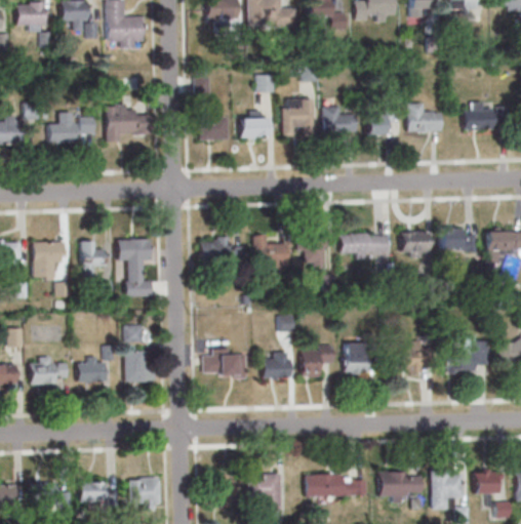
[(126,0),(108,0),(108,41),(118,41),(118,48),(144,48),(144,17),(126,17),(126,0)]
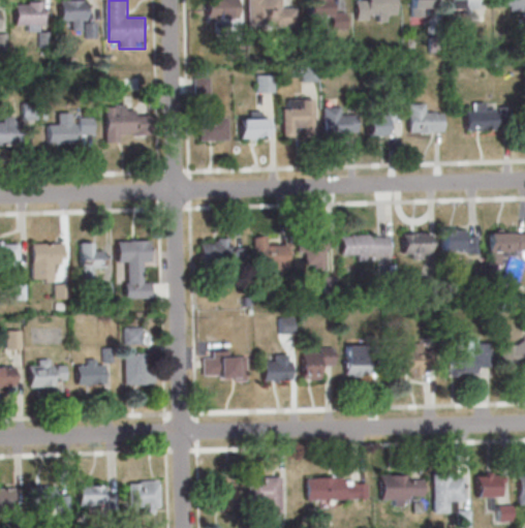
[(227,0),(232,18),(244,14),(240,0),(227,0)]
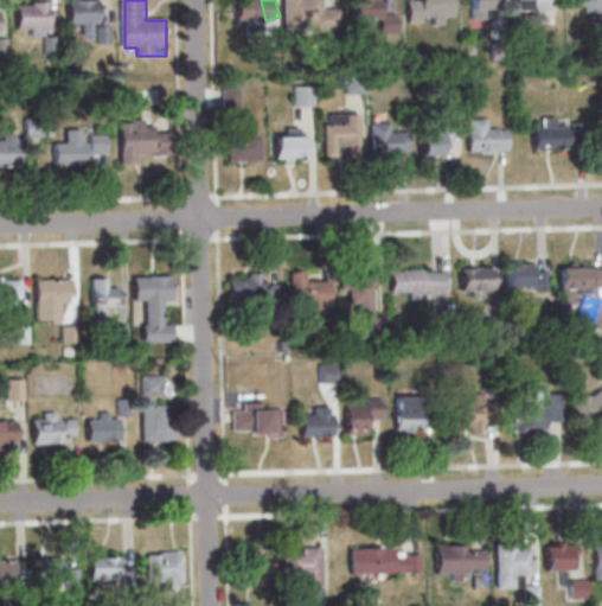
[(327,0),(287,0),(288,32),(344,31),(343,8),(327,8),(327,0)]
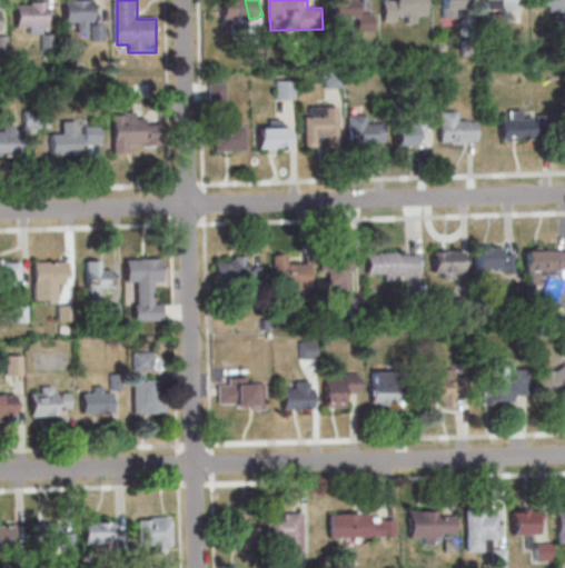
[(374,16),(359,16),(359,0),(333,0),(333,20),(362,20),(362,26),(374,26),(374,16)]
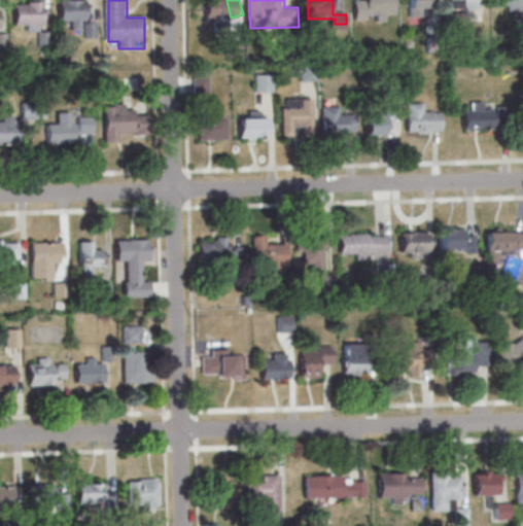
[(397,0),(367,0),(357,0),(357,21),(397,21),(397,0)]
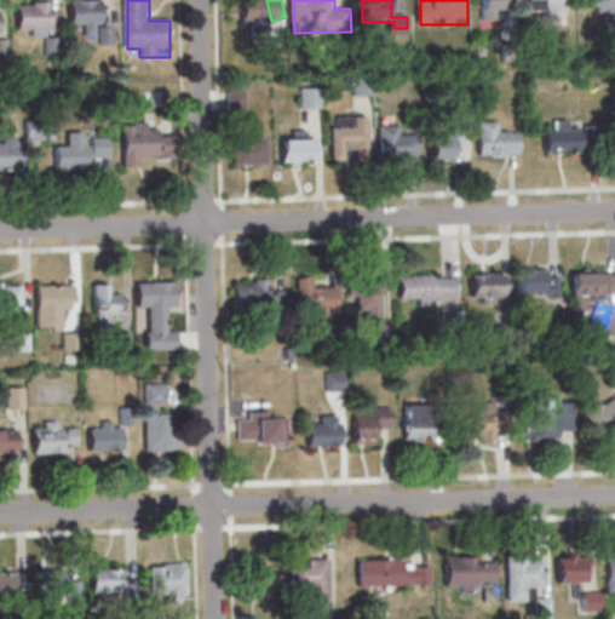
[(511,0),(484,0),(486,21),(511,21),(511,0)]
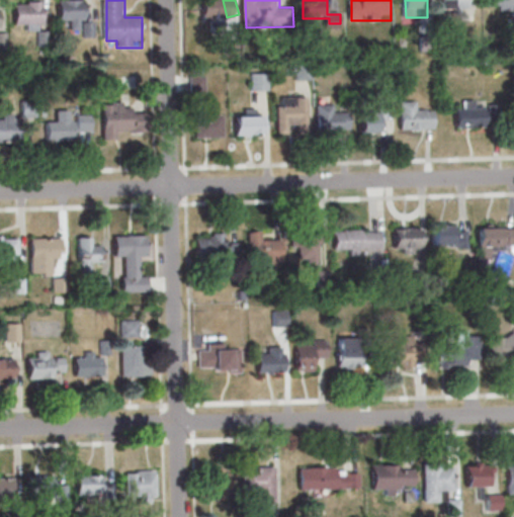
[(441,0),(441,9),(474,9),(473,0),(441,0)]
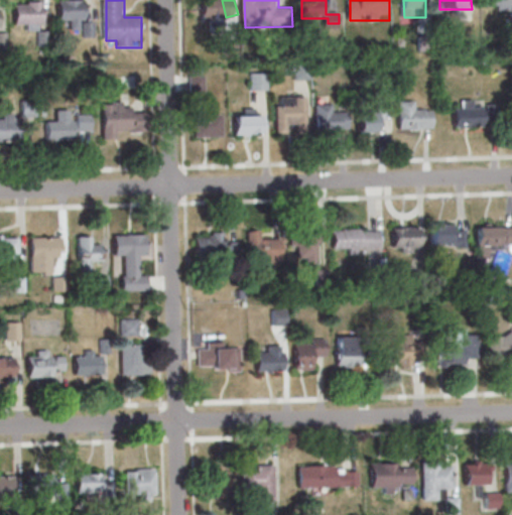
[(511,0),(487,0),(487,10),(511,10),(511,0)]
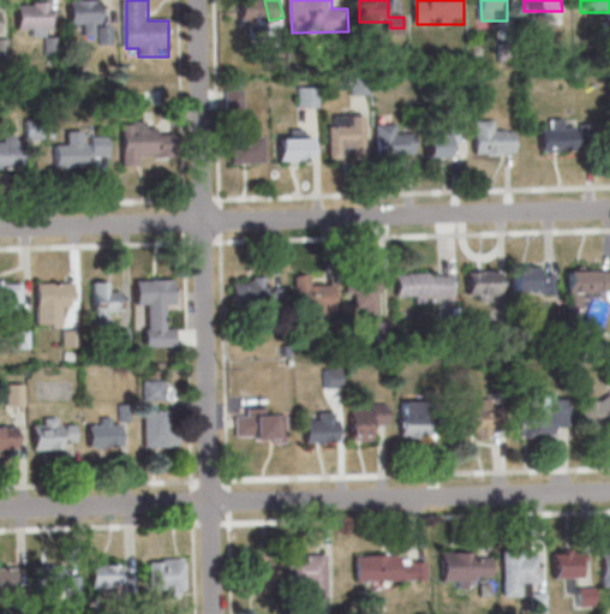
[(72,1),(72,25),(84,25),(84,36),(102,36),(102,1),(72,1)]
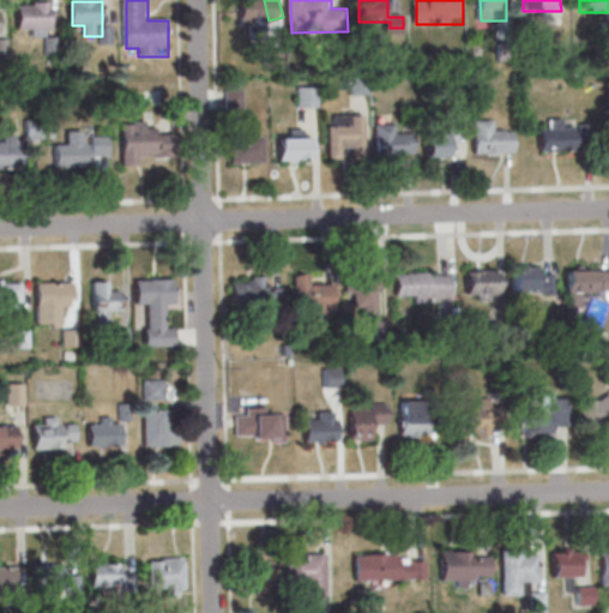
[(54,2),(19,2),(19,26),(31,26),(31,36),(54,36),(54,2)]
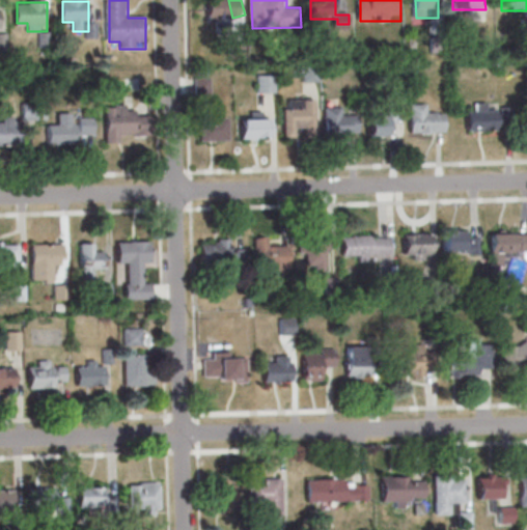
[(306,82),(321,82),(321,67),(306,67),(306,82)]
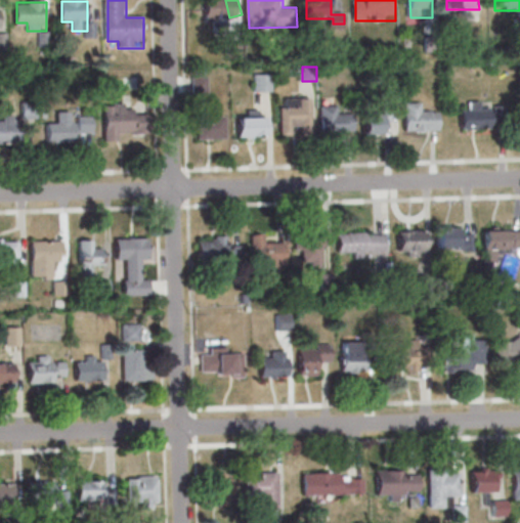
[(274,93),(274,75),(257,75),(257,93),(274,93)]
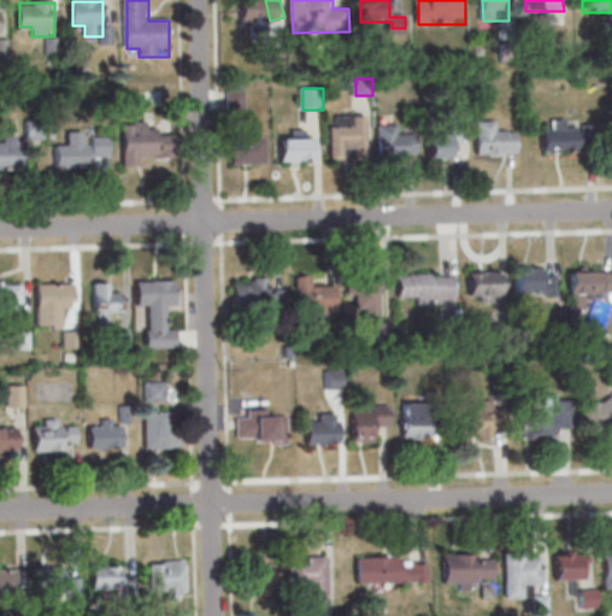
[(247,107),(248,92),(231,92),(231,107),(247,107)]
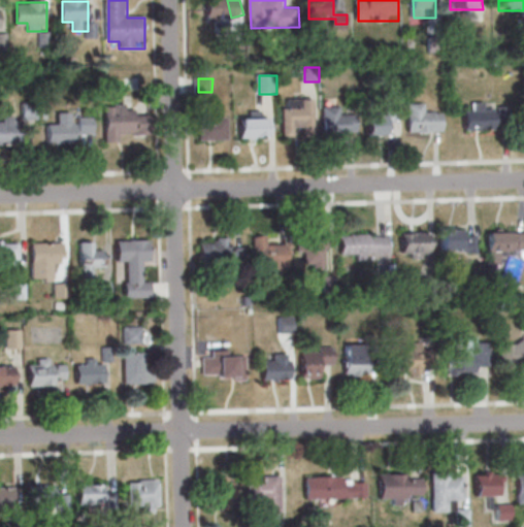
[(297,137),(297,129),(306,129),(306,135),(316,135),(316,100),(285,100),(285,137),(297,137)]
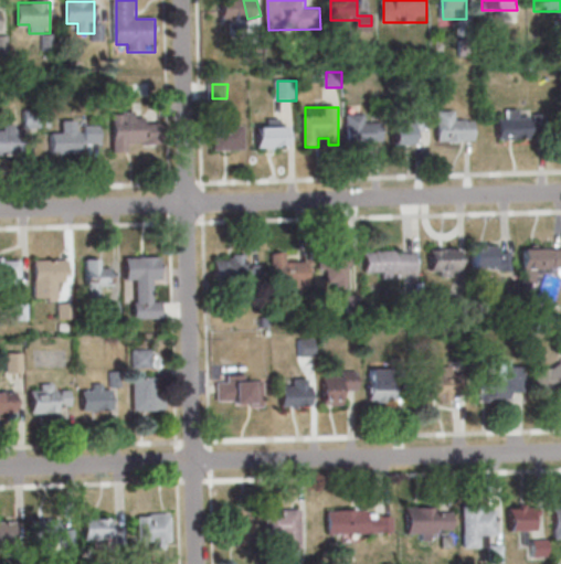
[(531,140),(531,110),(508,110),(508,115),(499,115),(499,140),(531,140)]
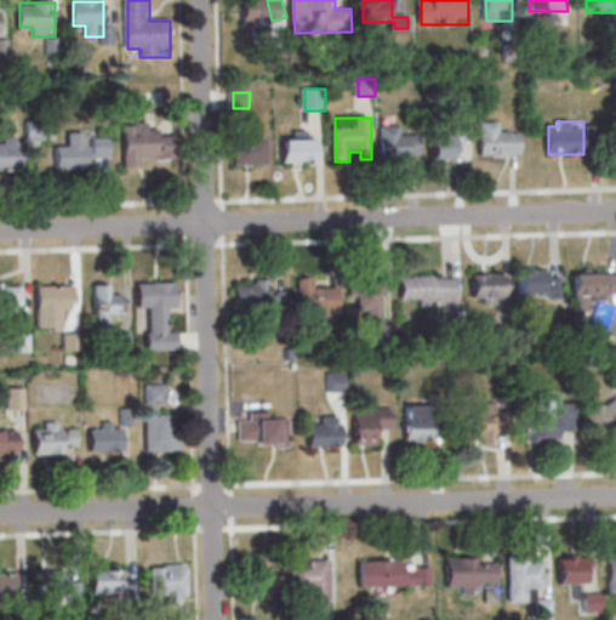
[(508,123),(482,123),(482,158),(523,158),(523,134),(508,134),(508,123)]
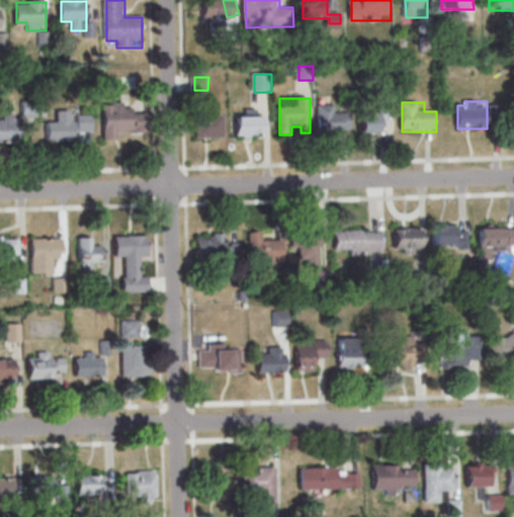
[(105,103),(106,141),(119,141),(119,132),(150,132),(150,112),(125,112),(125,103),(105,103)]
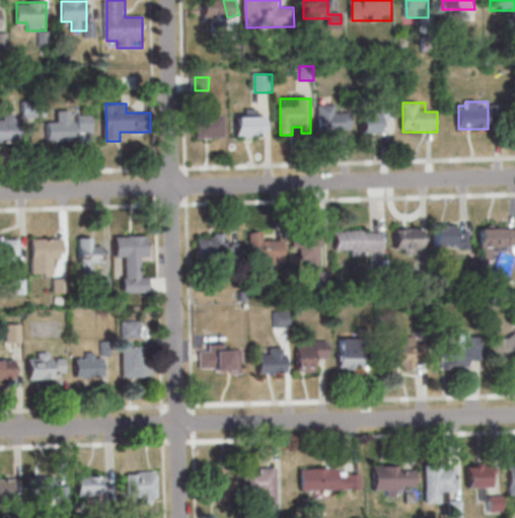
[(319,133),(352,133),(352,115),(340,115),(340,104),(319,104),(319,133)]
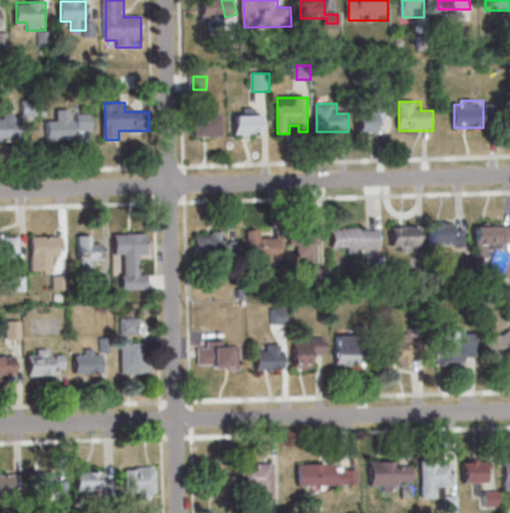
[(378,133),(378,120),(388,120),(388,105),(359,105),(359,133),(378,133)]
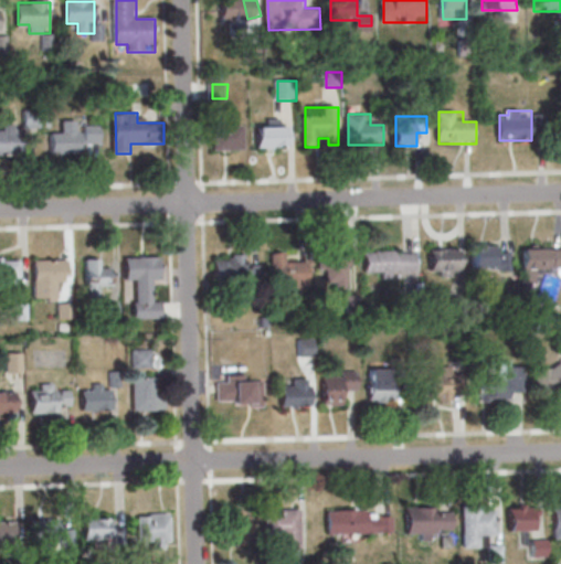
[(83,142),(103,144),(103,125),(84,125),(84,121),(64,121),(64,132),(54,132),(53,153),(83,155),(83,142)]
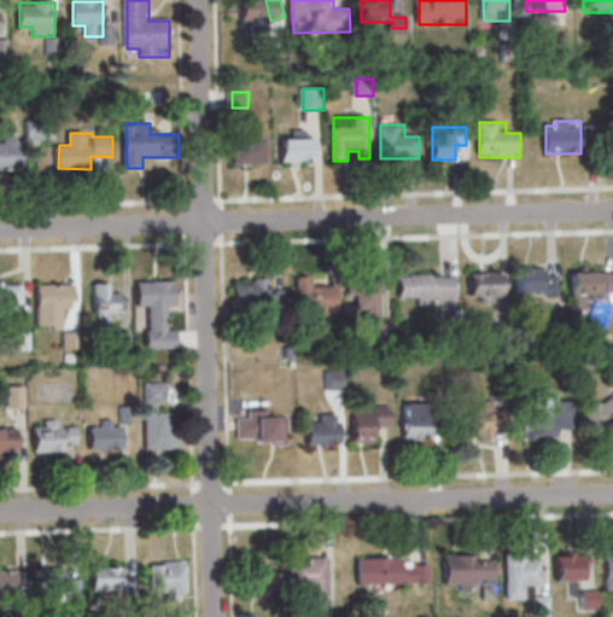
[(0,172),(27,172),(27,138),(0,138),(0,172)]
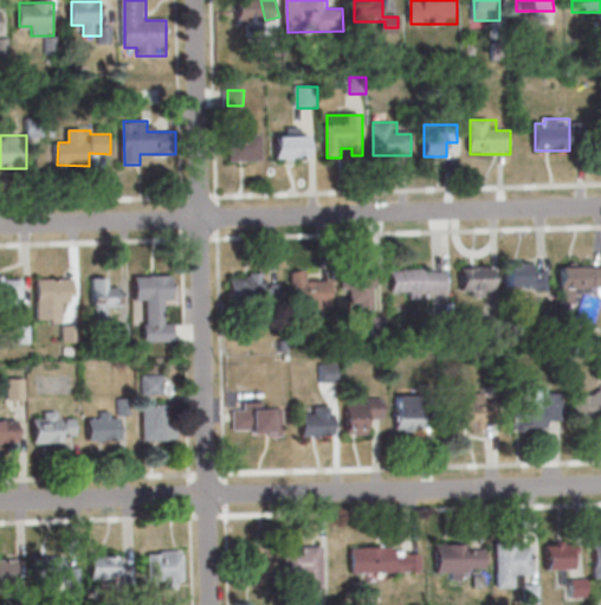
[(264,135),(231,135),(231,162),(264,162),(264,135)]
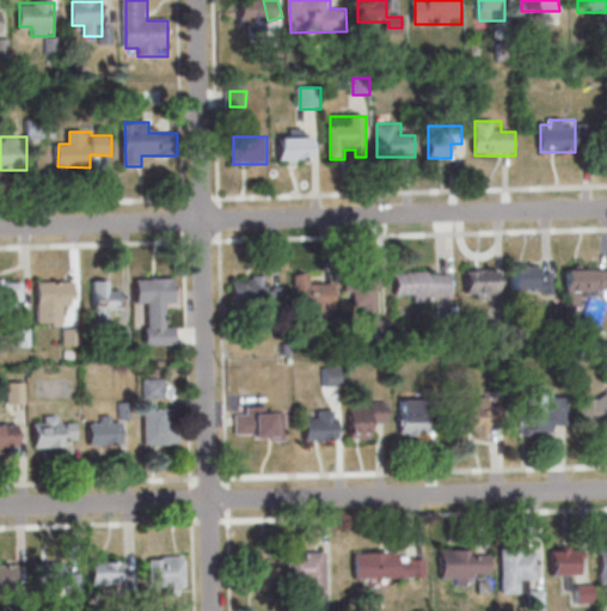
[(283,160),(316,160),(316,136),(283,136),(283,160)]
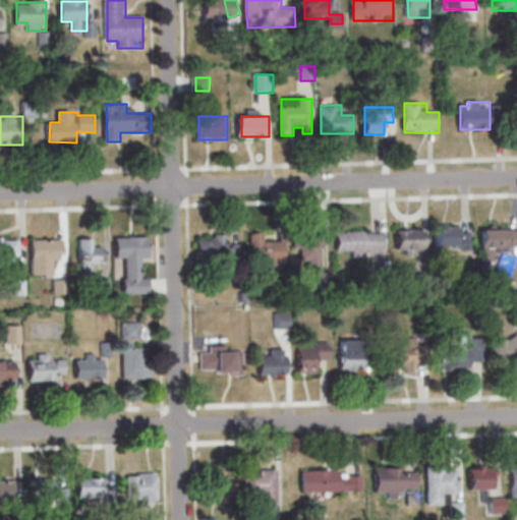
[(460,227),(437,227),(437,250),(473,250),(473,233),(460,233),(460,227)]
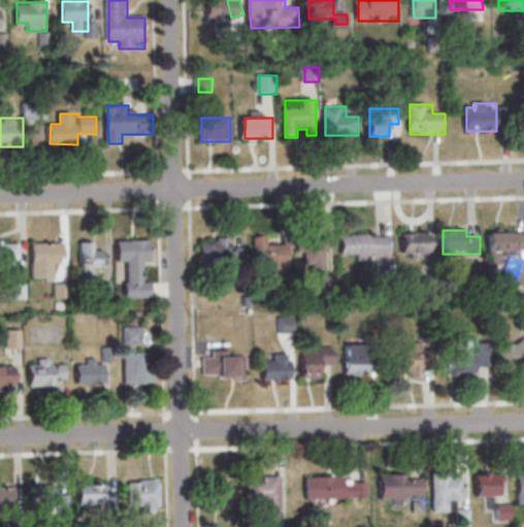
[(523,231),(490,232),(490,265),(502,265),(502,254),(523,254),(523,231)]
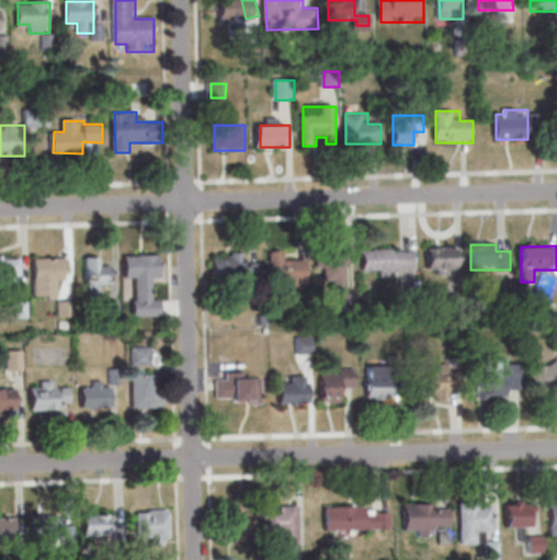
[(429,273),(459,273),(459,247),(429,247),(429,273)]
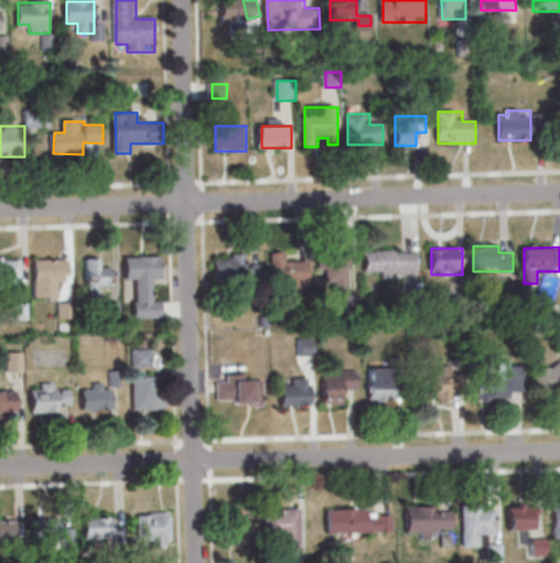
[(417,273),(417,251),(366,251),(367,275),(398,275),(398,273),(417,273)]
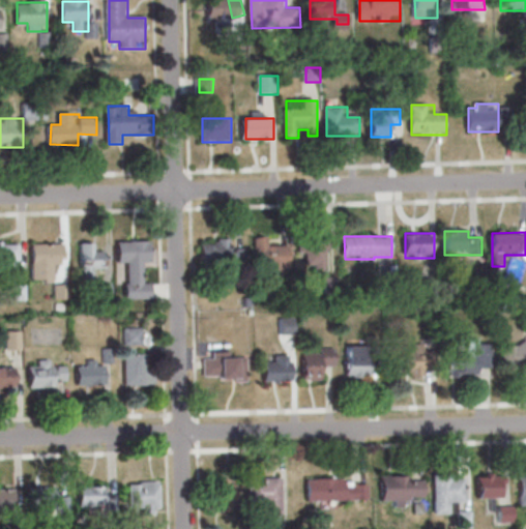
[(292,268),(292,246),(271,246),(271,237),(258,237),(258,268),(292,268)]
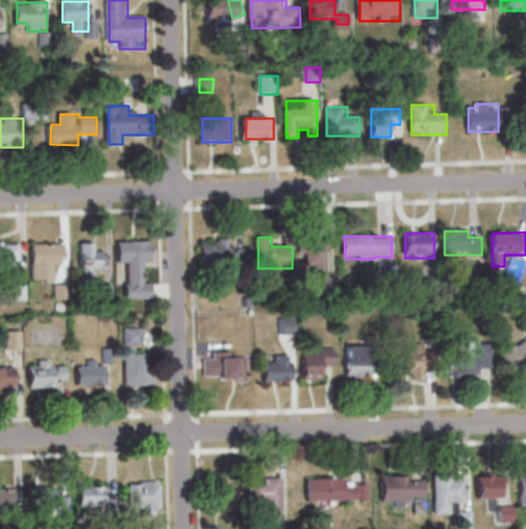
[(153,262),(153,241),(120,241),(120,263),(129,263),(129,299),(154,299),(154,281),(144,281),(144,262),(153,262)]
